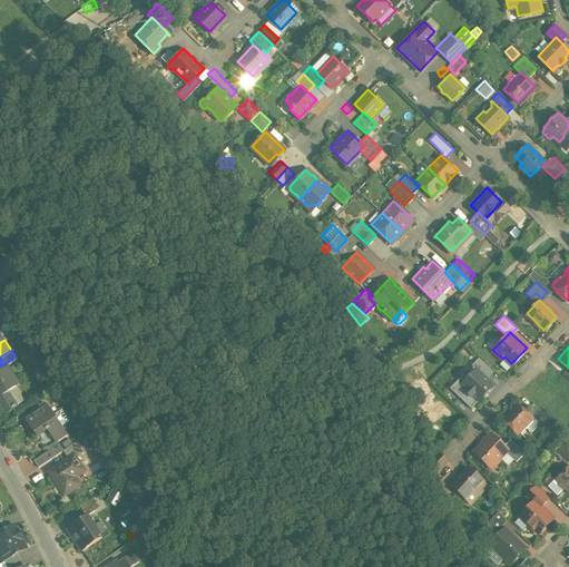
[(492,370),(478,357),(471,364),(476,369),(477,368),(486,378),(492,370)]
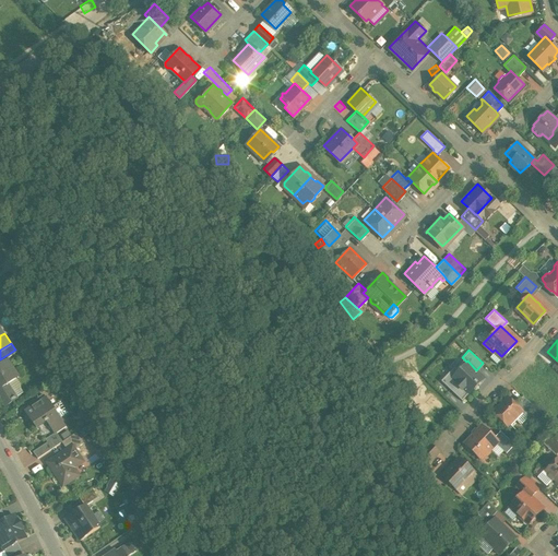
[(7,358),(0,363),(0,395),(6,403),(11,399),(12,399),(15,397),(4,381),(15,374),(18,376),(18,375),(7,358)]
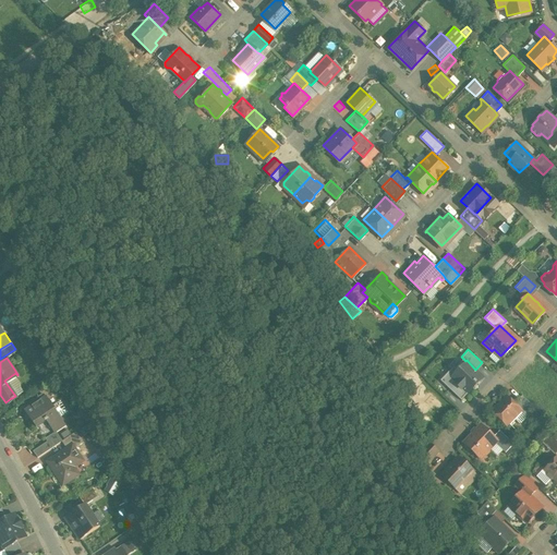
[(465,361),(450,376),(467,391),(482,375),(475,370),(467,360),(465,361)]
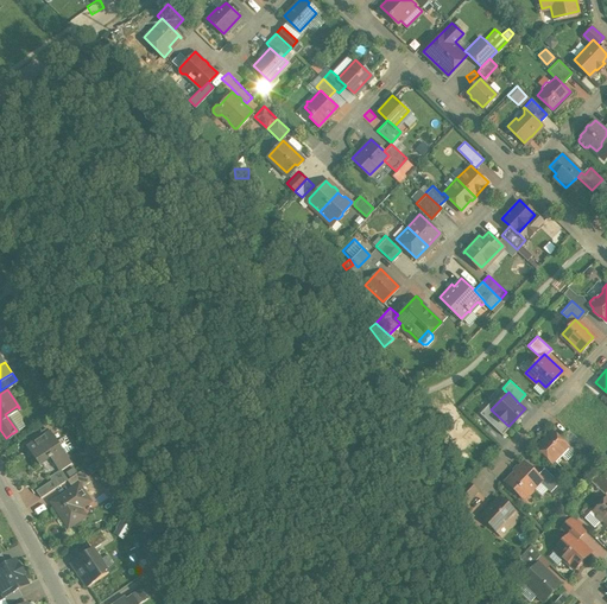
[(43,432),(26,444),(39,464),(39,463),(38,461),(48,455),(49,457),(52,455),(61,468),(58,469),(58,470),(61,469),(71,462),(64,451),(57,440),(49,428),(49,430),(44,433),(43,432)]
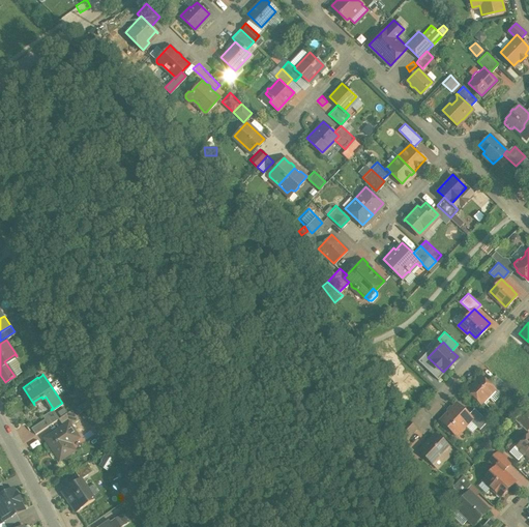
[(506,384),(495,374),(488,382),(494,388),(493,388),(498,393),(506,384)]
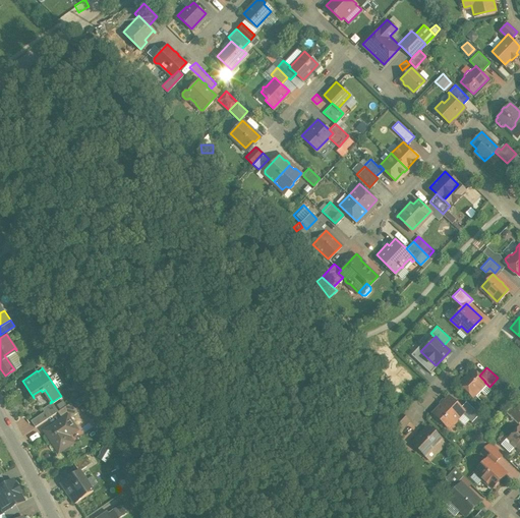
[(479,376),(472,368),(467,373),(466,373),(464,377),(464,378),(459,382),(472,395),(479,388),(484,382),(485,382),(479,376)]
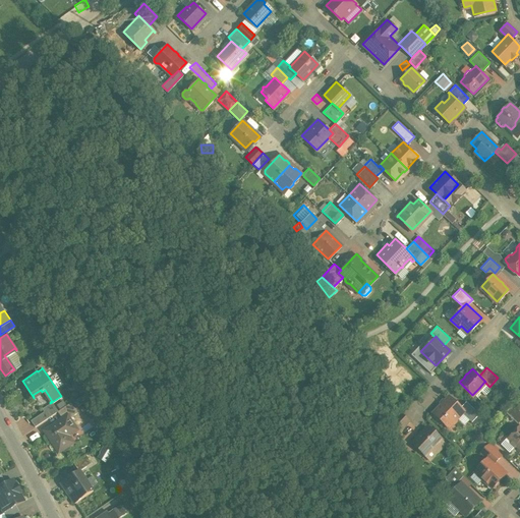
[(56,372),(49,378),(55,387),(62,383),(56,372)]
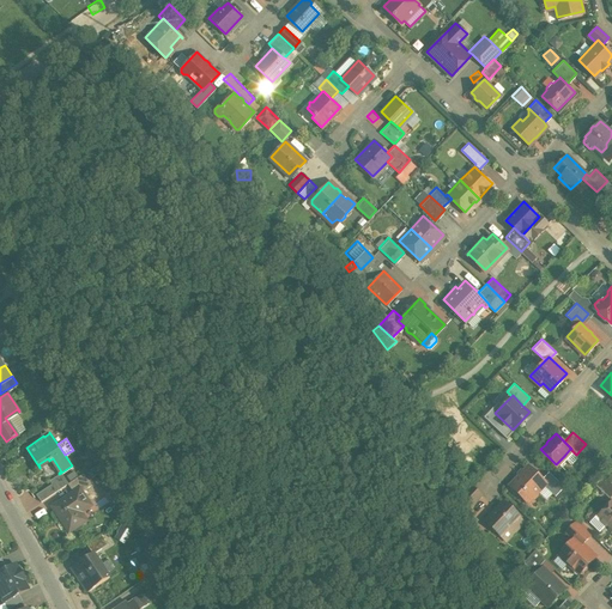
[(576,455),(570,449),(564,456),(569,462),(573,462),(576,457),(576,455)]
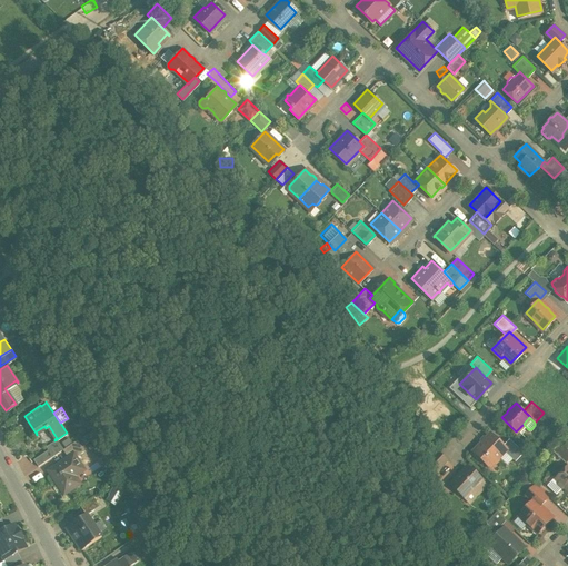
[(490,432),(472,450),(488,466),(492,462),(492,460),(495,462),(498,458),(497,456),(498,456),(504,449),(506,447),(502,444),(490,432)]
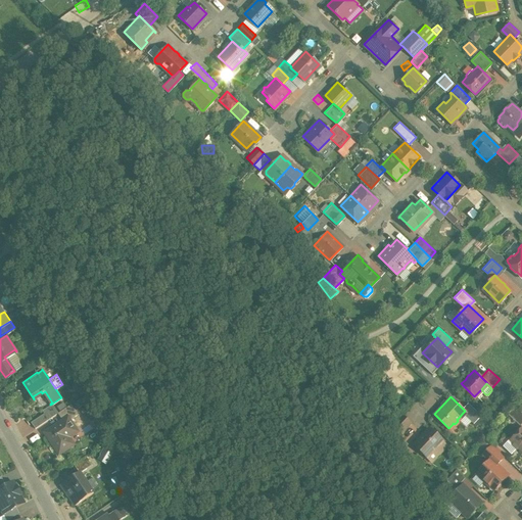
[(480,414),(468,402),(462,408),(465,411),(463,413),(473,422),(480,414)]
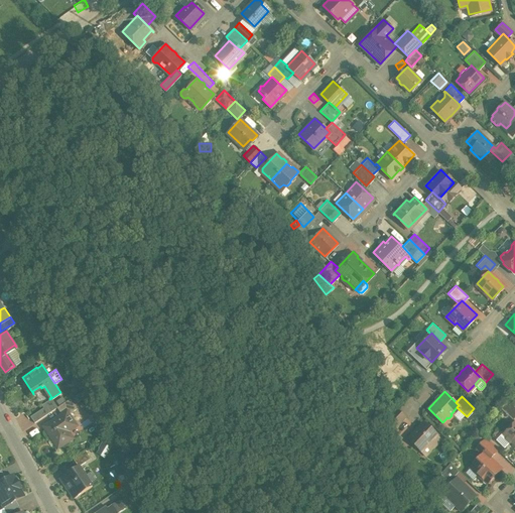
[(57,405),(56,406),(61,413),(67,410),(69,413),(77,407),(70,397),(57,405)]
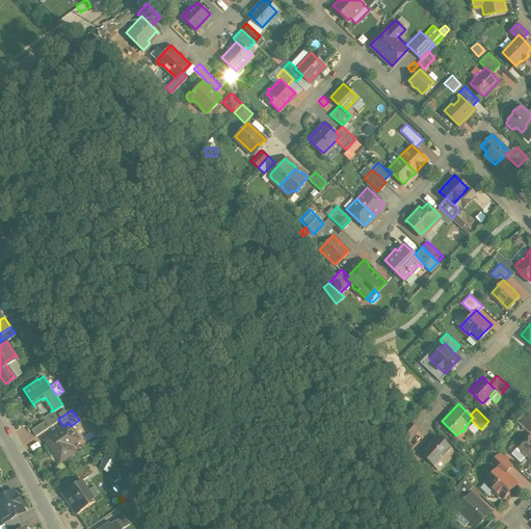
[(51,411),(43,416),(45,419),(49,425),(58,419),(59,418),(53,411),(51,412),(51,411)]
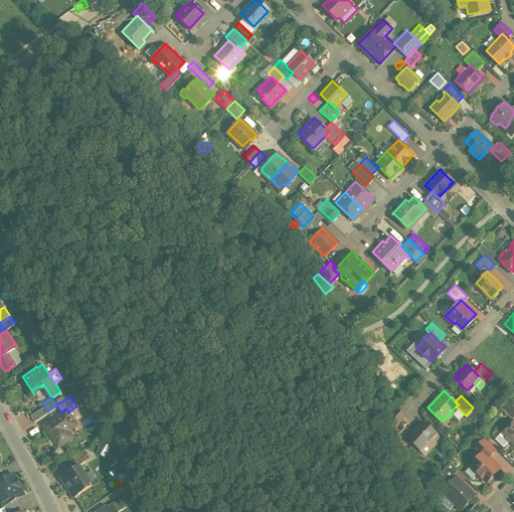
[(513,417),(513,405),(506,398),(499,405),(513,419),(513,417)]
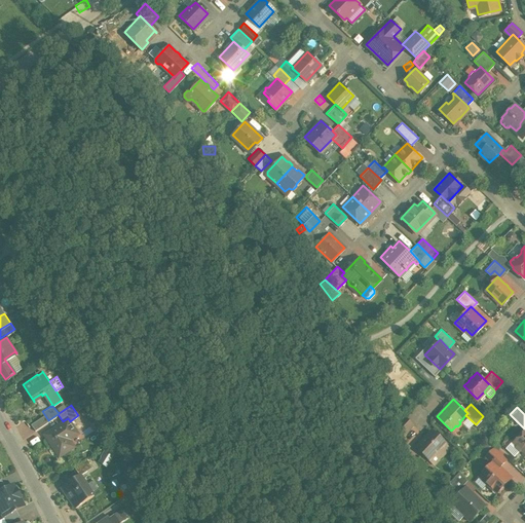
[(44,414),(31,423),(35,430),(48,420),(44,414)]
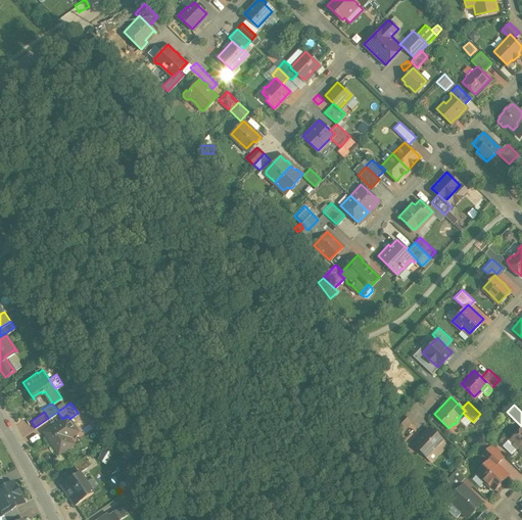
[(392,424),(391,425),(398,432),(410,421),(402,414),(392,424)]
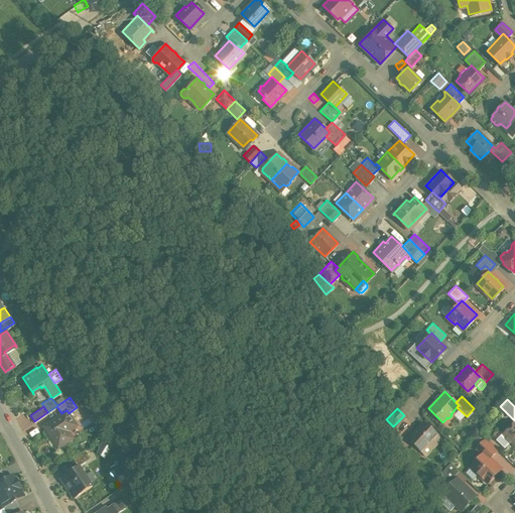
[(61,413),(43,425),(57,446),(69,439),(63,432),(76,424),(69,413),(67,410),(61,413)]
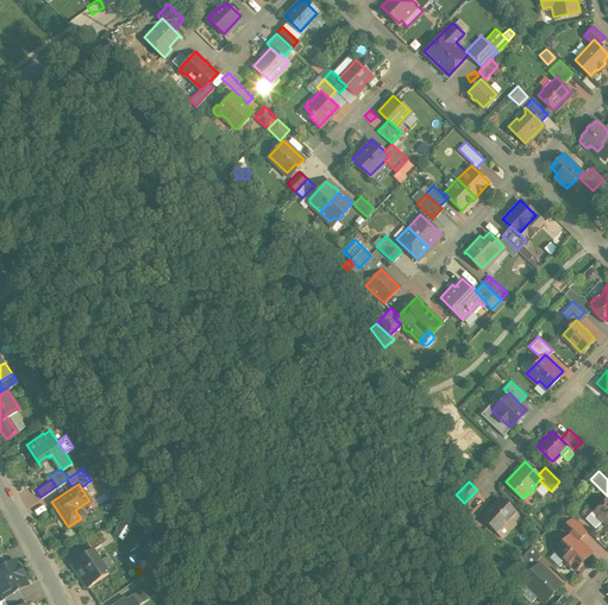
[(607,495),(594,510),(595,511),(595,516),(600,521),(605,521),(607,523),(607,495)]
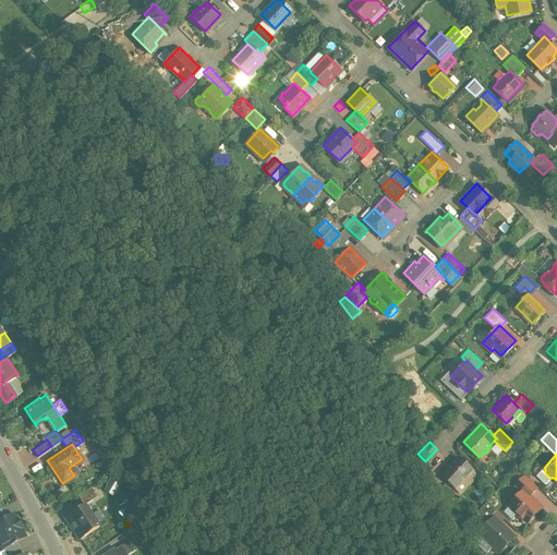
[(457,456),(440,473),(456,487),(472,470),(457,456)]
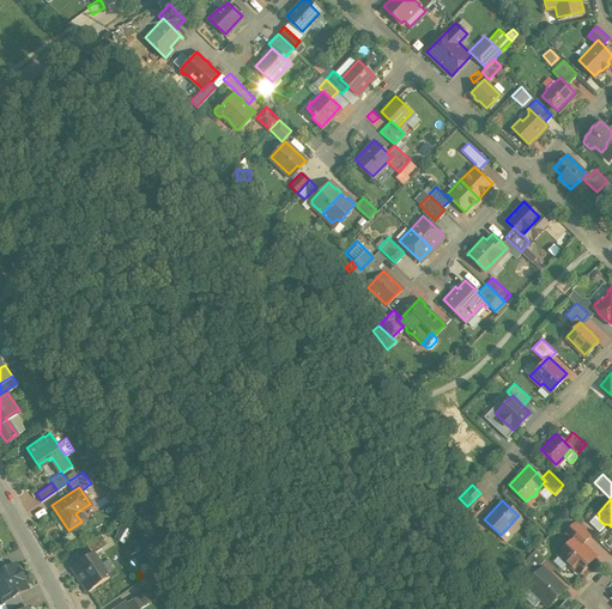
[(591,533),(576,519),(569,528),(576,535),(582,541),(591,533)]
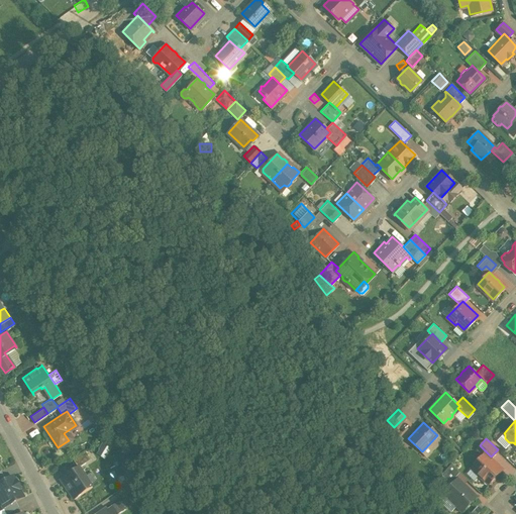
[(84,449),(72,457),(76,464),(88,456),(84,449)]
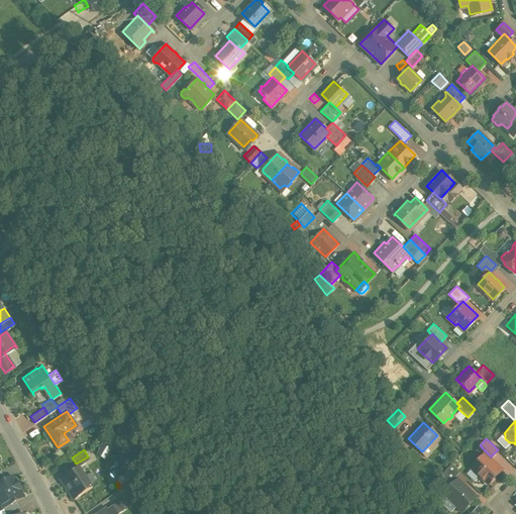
[(491,456),(486,451),(471,467),(488,483),(489,481),(491,481),(494,478),(494,476),(501,469),(491,458),(491,456)]
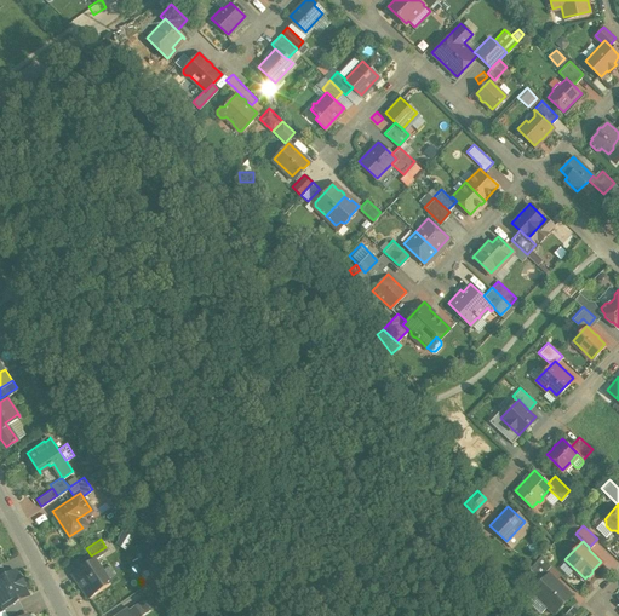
[(550,564),(540,554),(528,566),(542,580),(548,573),(545,570),(550,564)]
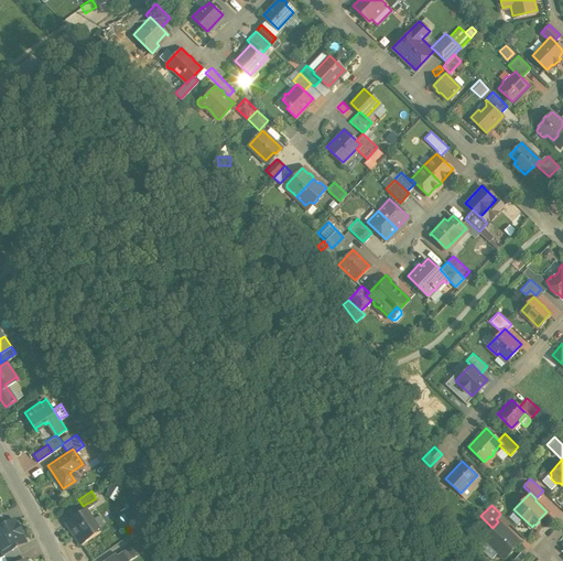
[(85,508),(65,521),(66,522),(67,521),(75,533),(74,535),(80,543),(100,530),(99,529),(97,531),(89,520),(93,518),(85,508)]
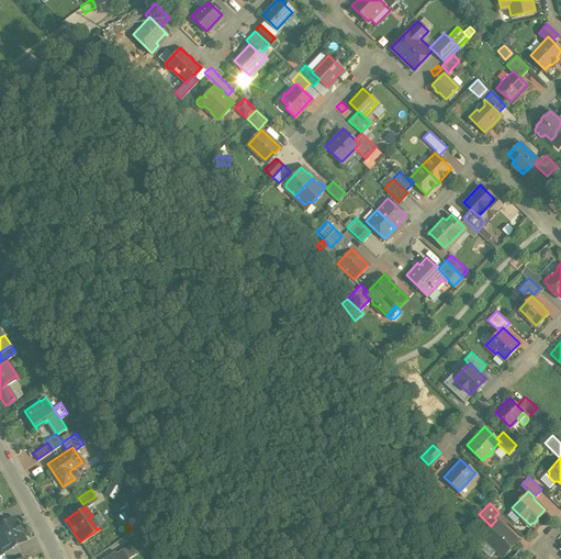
[(6,520),(0,523),(0,545),(3,550),(25,538),(20,529),(22,528),(18,522),(15,522),(12,516),(6,520)]
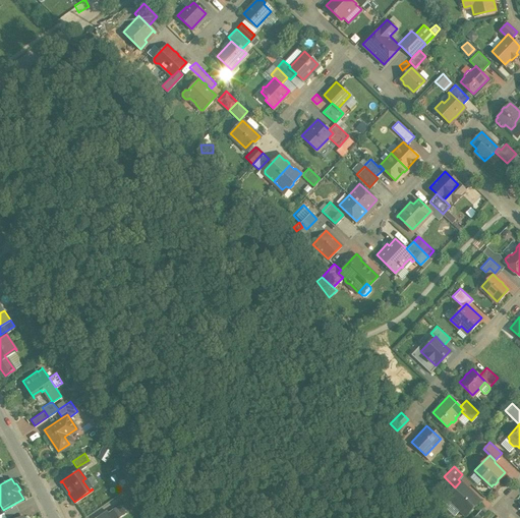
[(479,499),(460,481),(455,487),(447,497),(465,514),(479,499)]
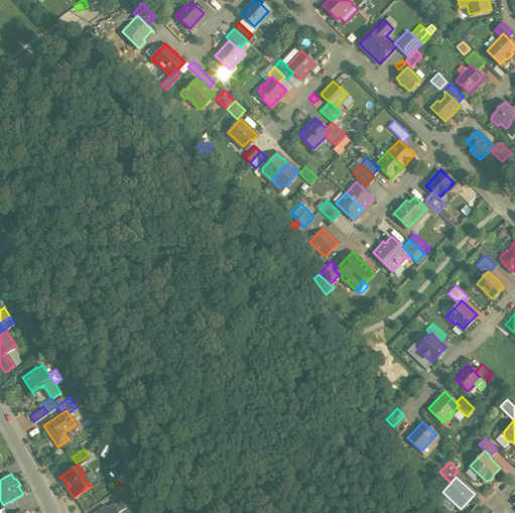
[(111,512),(105,504),(94,511),(95,512),(111,512)]
